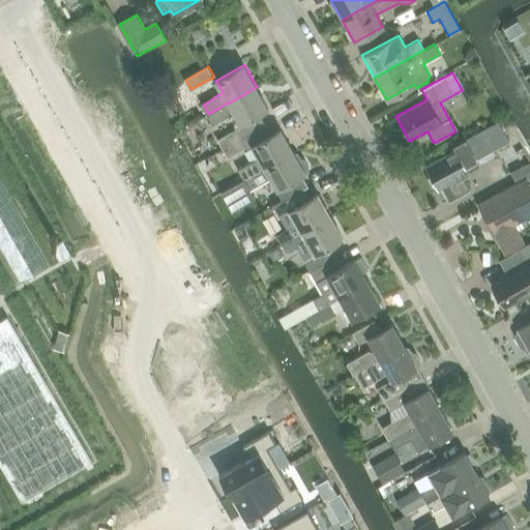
[(219,108),(208,114),(214,124),(234,113),(240,125),(236,127),(237,129),(218,140),(224,148),(266,124),(261,114),(269,109),(257,87),(228,104),(228,102),(219,108)]
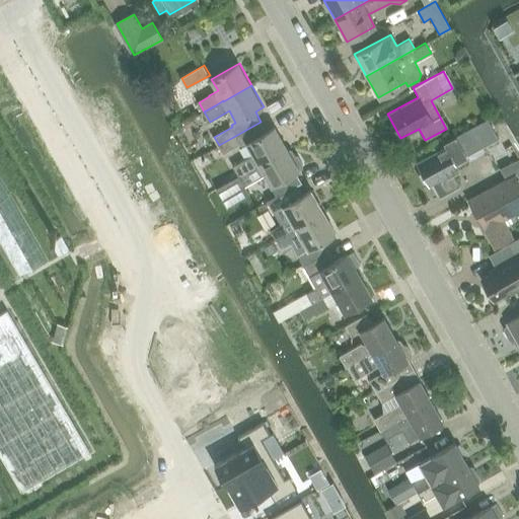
[(445,147),(416,163),(429,186),(433,183),(440,196),(457,186),(450,173),(458,169),(454,162),(497,139),(486,120),(443,143),(445,147)]
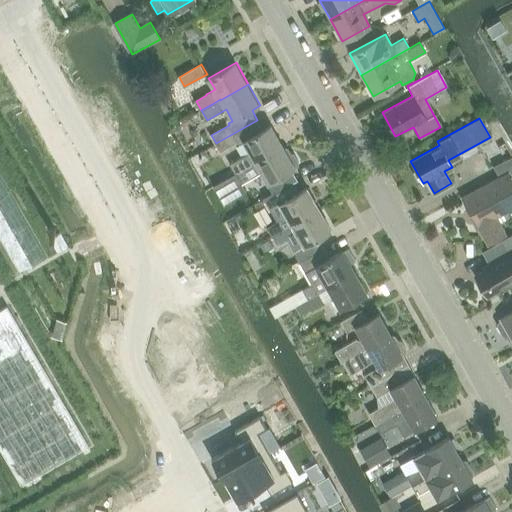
[(284,147),(272,125),(263,130),(257,120),(216,143),(221,152),(239,142),(240,143),(244,141),(251,153),(231,164),(236,174),(284,147)]
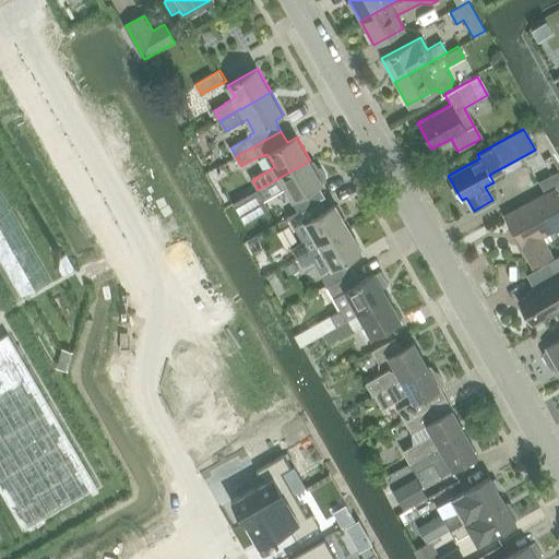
[(310,161),(258,190),(242,199),(249,209),(285,188),(293,201),(299,212),(320,200),(314,188),(323,183),(323,182),(326,180),(328,177),(322,168),(319,167),(316,169),(310,161)]
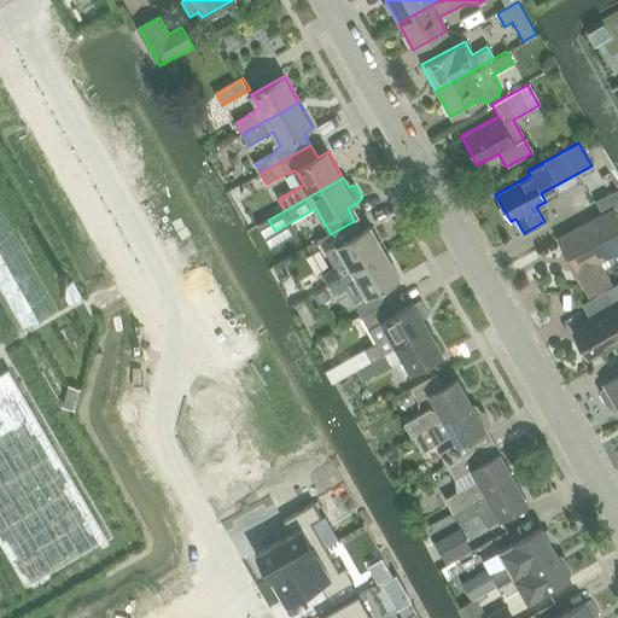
[(602,214),(611,209),(617,204),(617,188),(595,202),(602,214)]
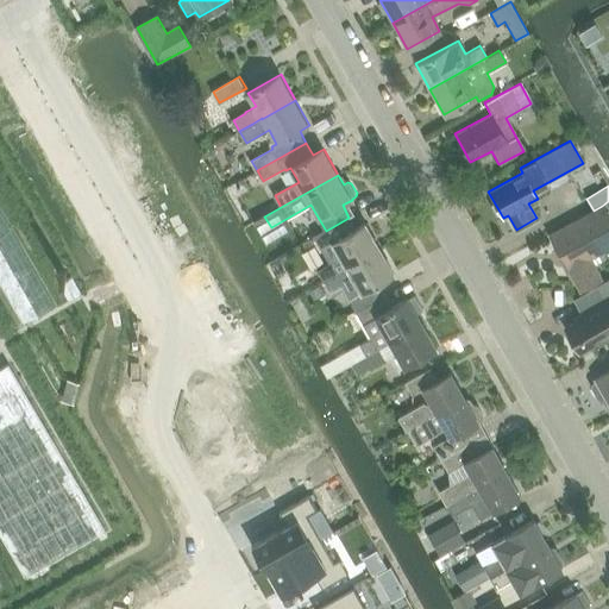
[(548,236),(579,290),(600,280),(589,258),(608,246),(608,218),(602,206),(594,211),(548,236)]
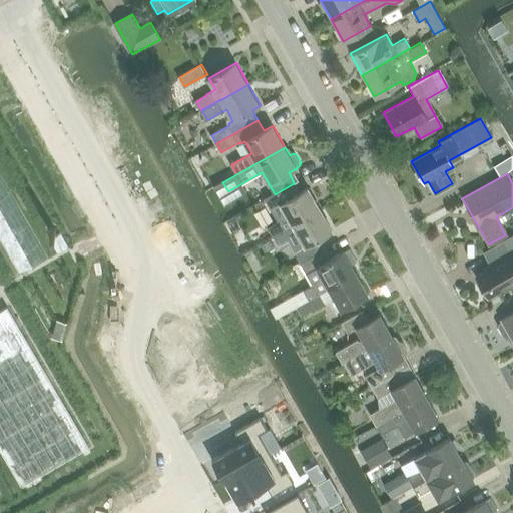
[(0,177),(0,241),(19,275),(46,259),(0,177)]
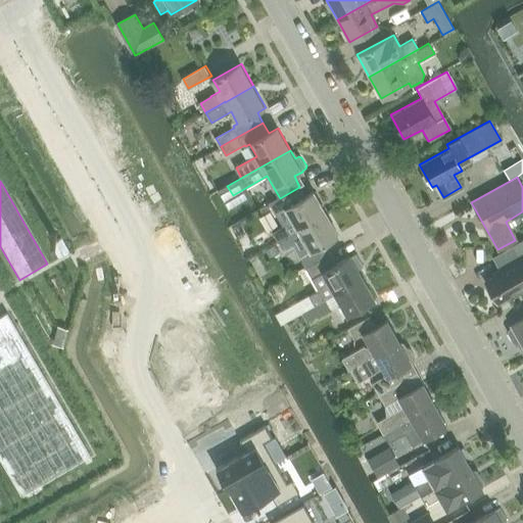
[(305,197),(299,187),(280,198),(272,203),(284,226),(274,232),(279,241),(298,230),(327,214),(315,192),(305,197)]
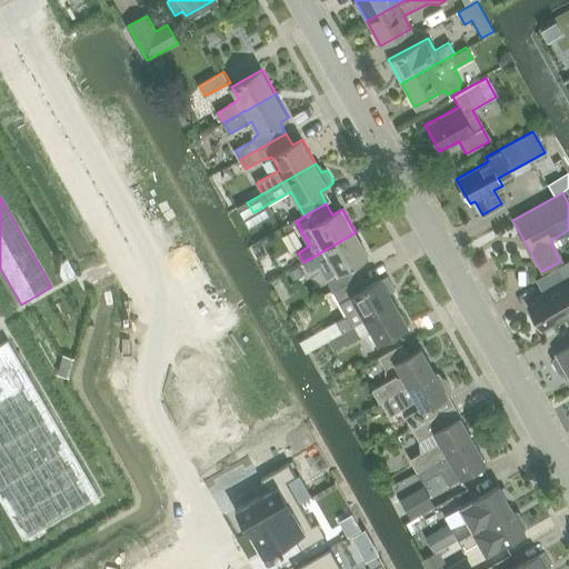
[(325,250),(303,262),(310,273),(320,268),(335,291),(361,276),(355,265),(369,256),(356,232),(325,250)]
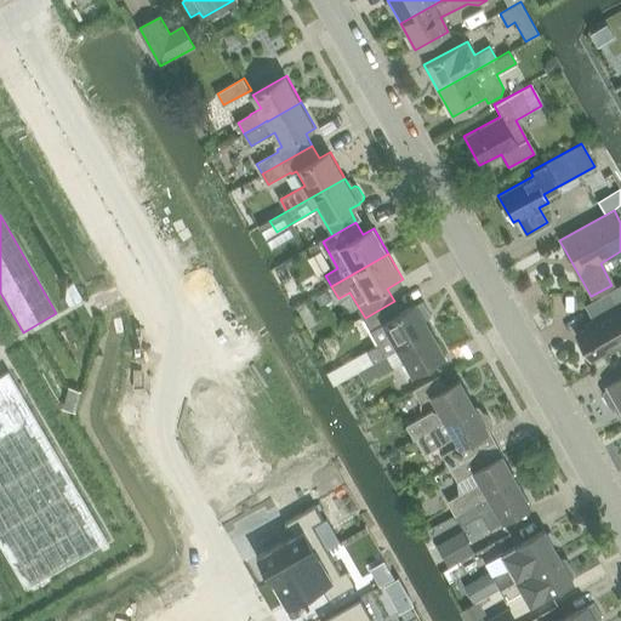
[(608,312),(593,320),(585,325),(586,328),(576,332),(591,358),(600,353),(602,355),(620,343),(620,285),(599,297),(608,312)]
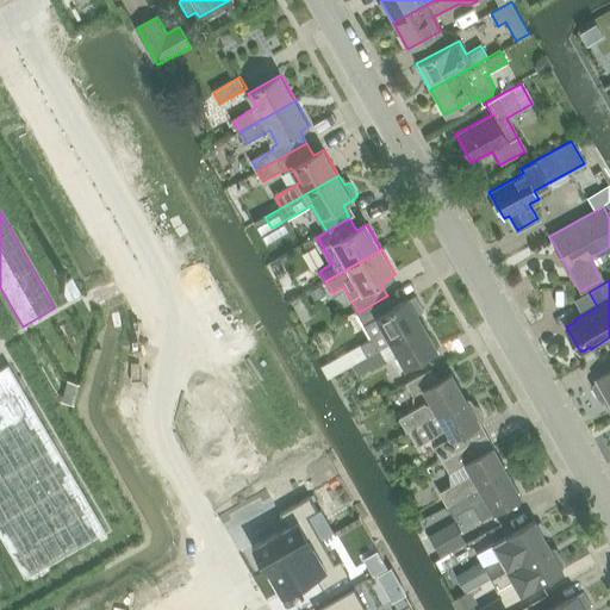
[(319,286),(310,291),(316,300),(325,296),(319,286)]
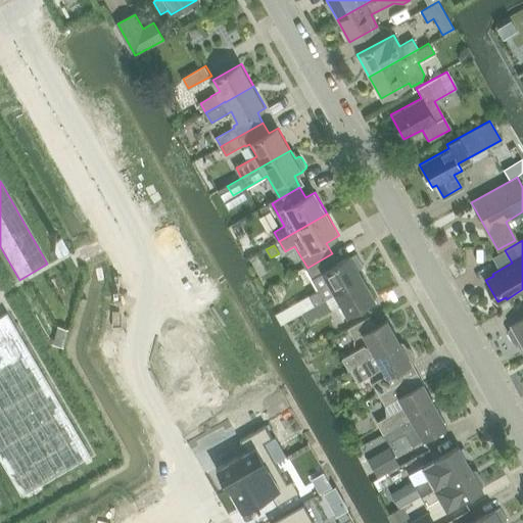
[(310,295),(316,304),(364,278),(359,269),(364,266),(357,253),(351,256),(337,264),(332,253),(307,268),(320,290),(310,295)]
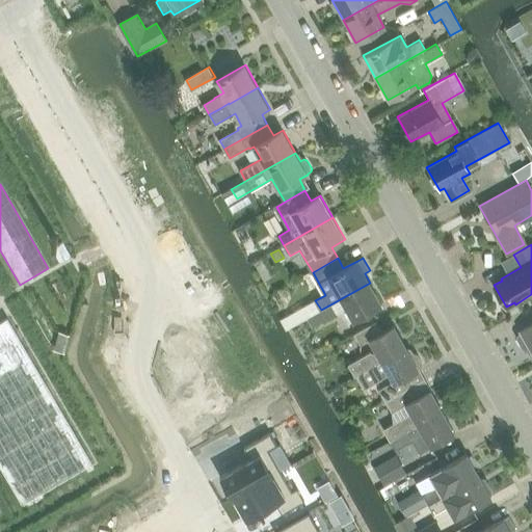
[(370,283),(321,310),(326,320),(346,309),(353,321),(382,304),(370,283)]
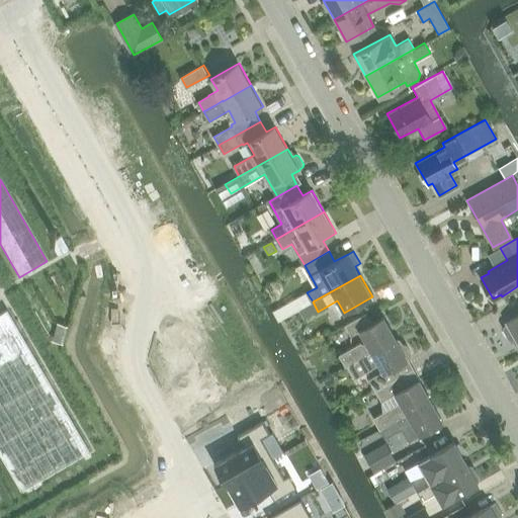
[(307,292),(296,297),(303,308),(313,301),(307,292)]
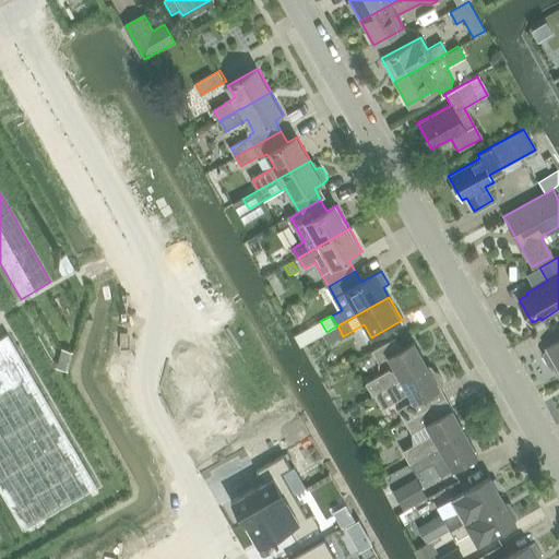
[(326,332),(323,334),(329,344),(343,336),(337,325),(326,332)]
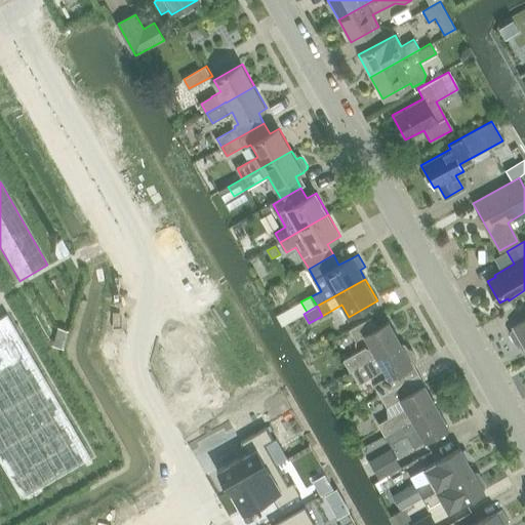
[(0,459),(22,496),(90,456),(7,314),(6,314),(0,317),(0,459)]
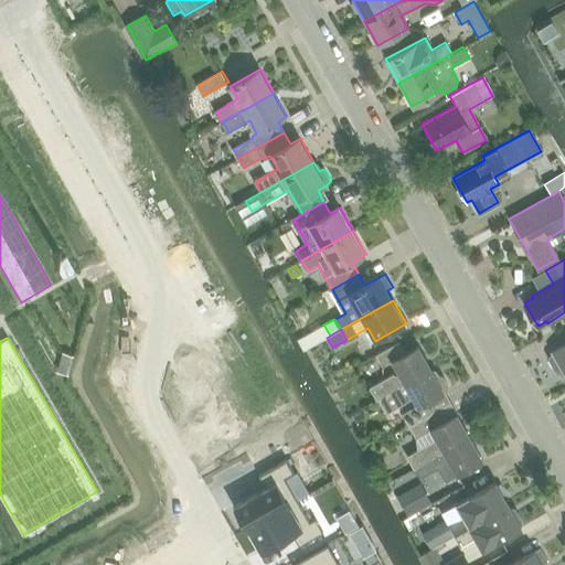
[(386,395),(433,369),(419,345),(406,353),(401,342),(377,355),(384,368),(394,362),(401,374),(397,376),(395,374),(371,388),(379,400),(381,398),(386,395)]
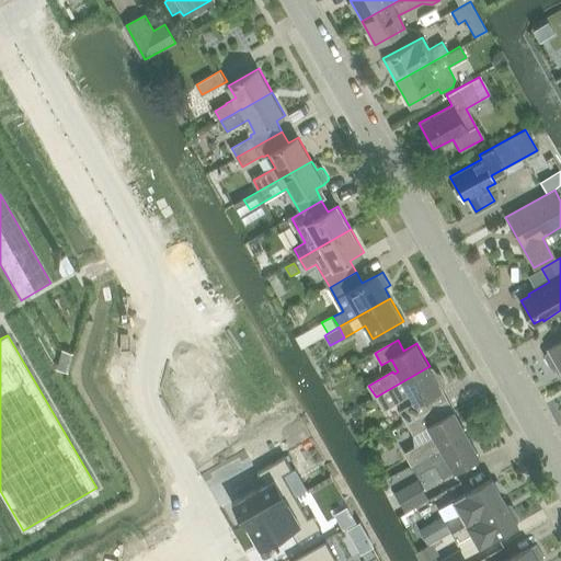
[(560,373),(560,341),(548,348),(560,373)]
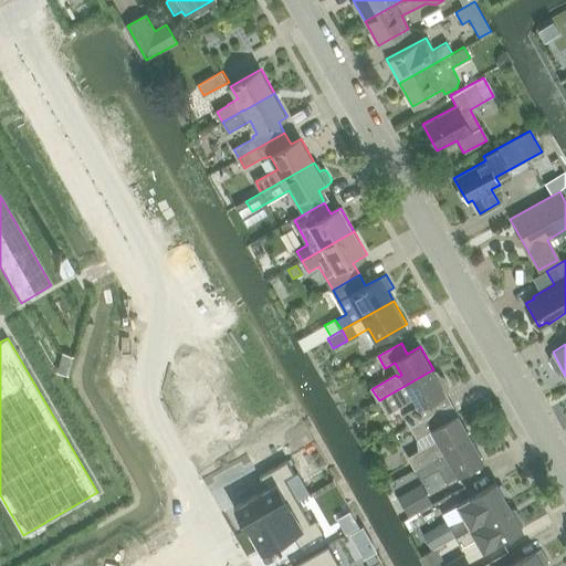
[(405,416),(411,427),(437,412),(430,400),(446,392),(446,391),(449,390),(450,386),(444,377),(440,375),(438,377),(433,369),(387,396),(381,399),(388,411),(408,400),(406,397),(411,394),(419,407),(405,416)]
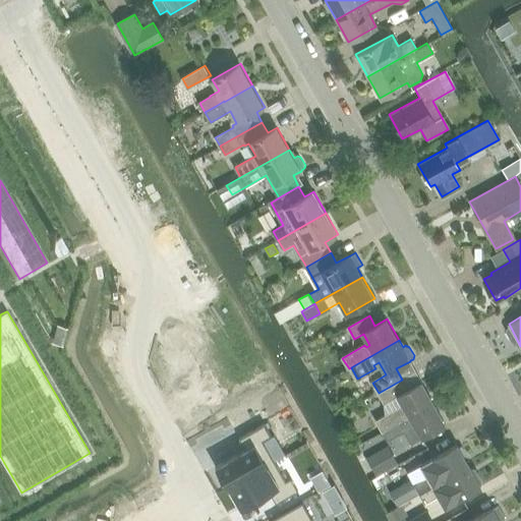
[(384,403),(386,414),(375,420),(383,431),(384,431),(394,425),(435,403),(422,382),(407,390),(402,380),(379,393),(384,403)]
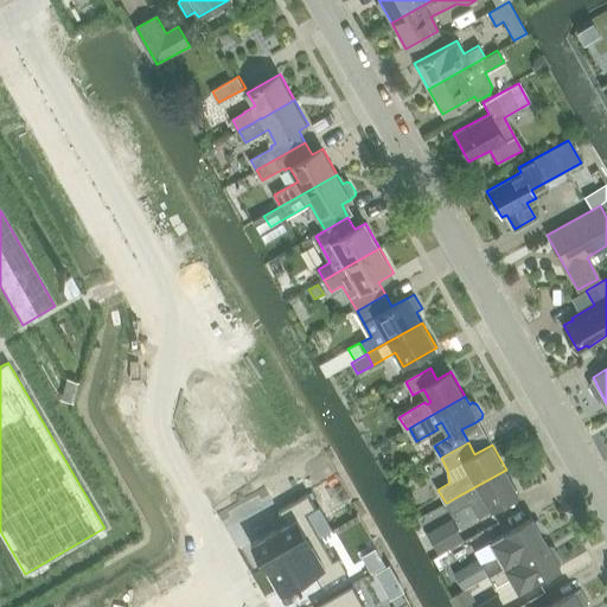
[(506,470),(459,496),(447,503),(452,512),(471,502),(479,516),(519,493),(506,470)]
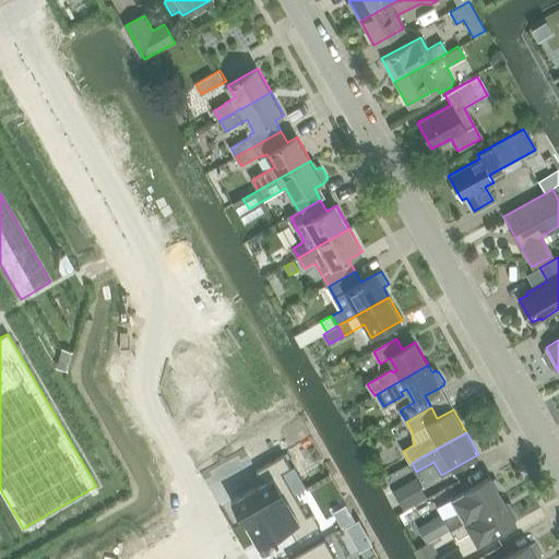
[(263,482),(230,500),(244,524),(246,523),(246,522),(295,494),(283,473),(292,467),(284,453),(256,470),(263,482)]
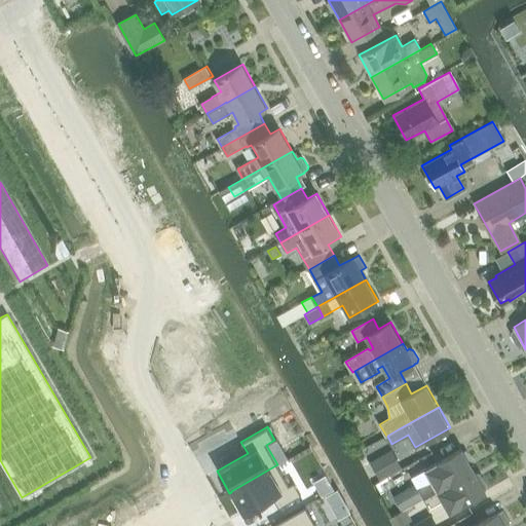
[(419,489),(424,498),(475,471),(462,449),(426,470),(434,481),(419,489)]
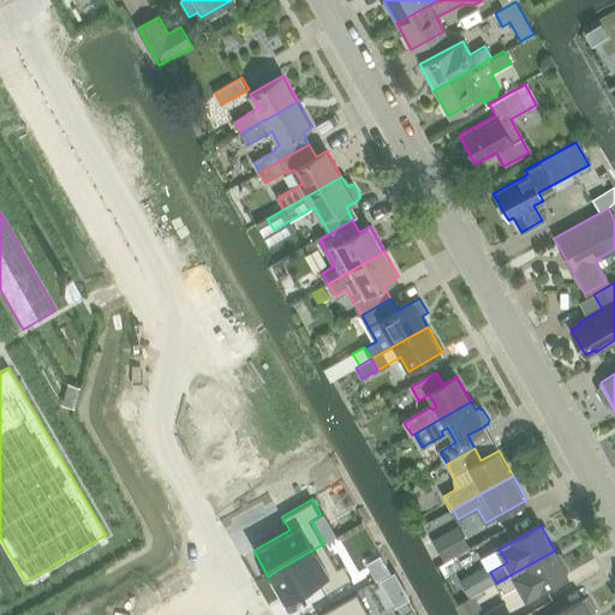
[(446,562),(464,551),(471,548),(463,533),(437,548),(446,562)]
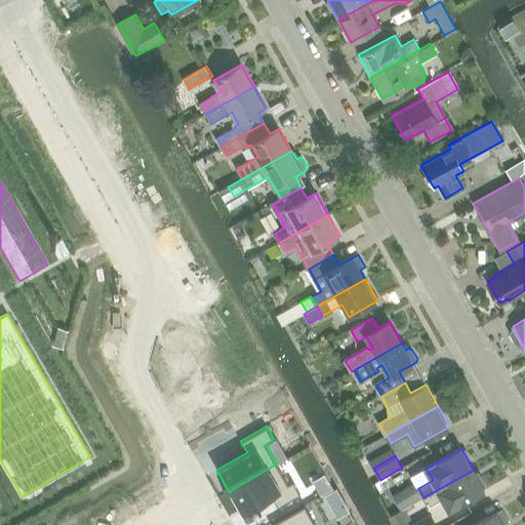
[(277,463),(231,490),(231,491),(243,512),(271,495),(278,507),(300,493),(293,481),(288,484),(277,463)]
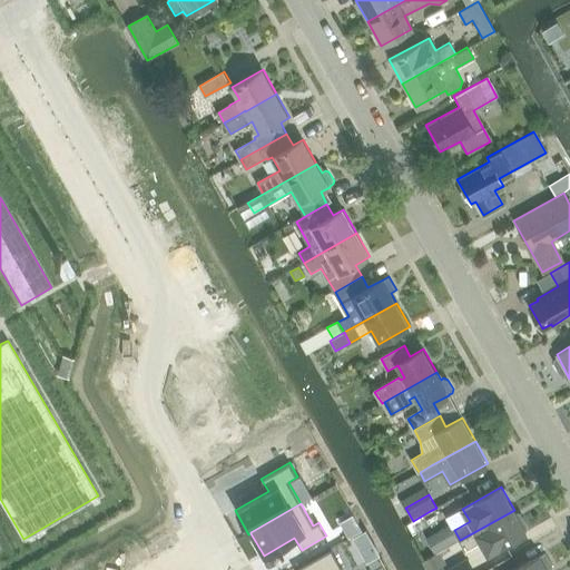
[(514,510),(460,540),(465,551),(480,542),(488,554),(527,532),(526,530),(530,524),(527,518),(519,519),(514,510)]
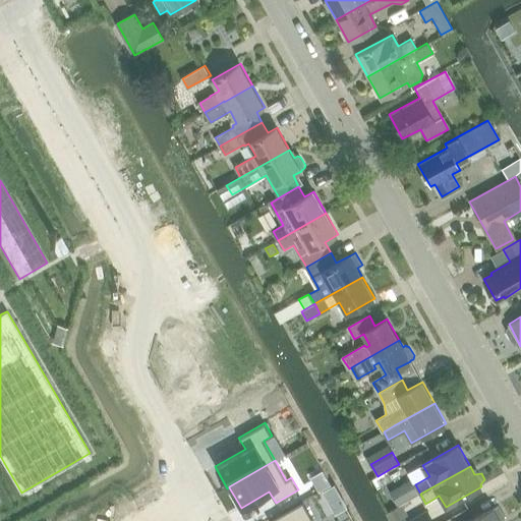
[(322,491),(328,500),(339,494),(334,484),(322,491)]
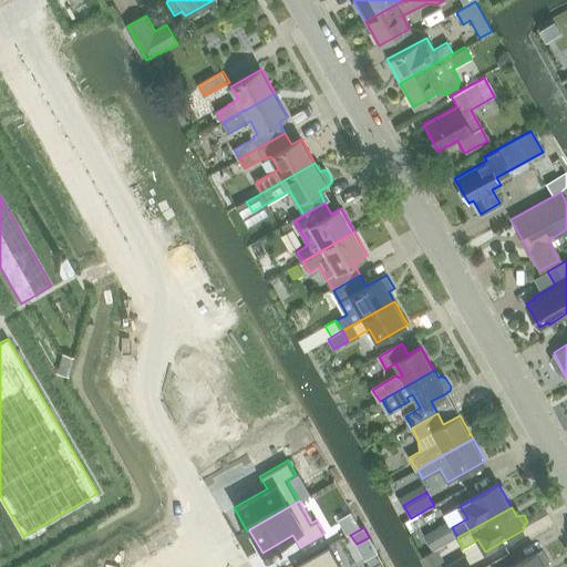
[(452,527),(428,540),(434,550),(457,537),(452,527)]
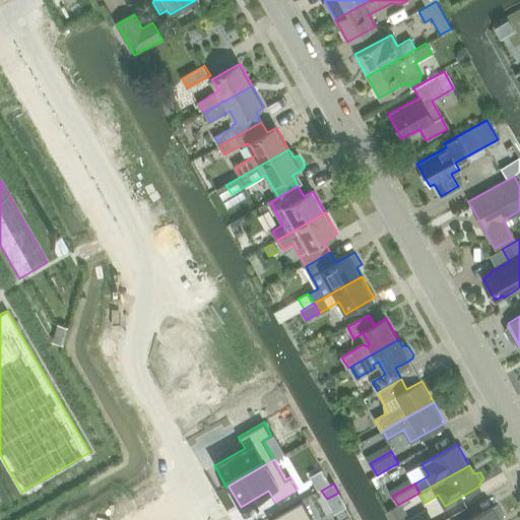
[(309,519),(312,518),(302,500),(268,519),(309,519)]
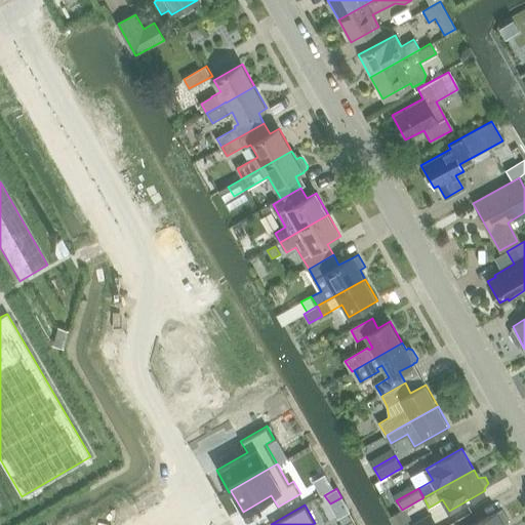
[(502,509),(473,524),(507,524),(511,523),(502,509)]
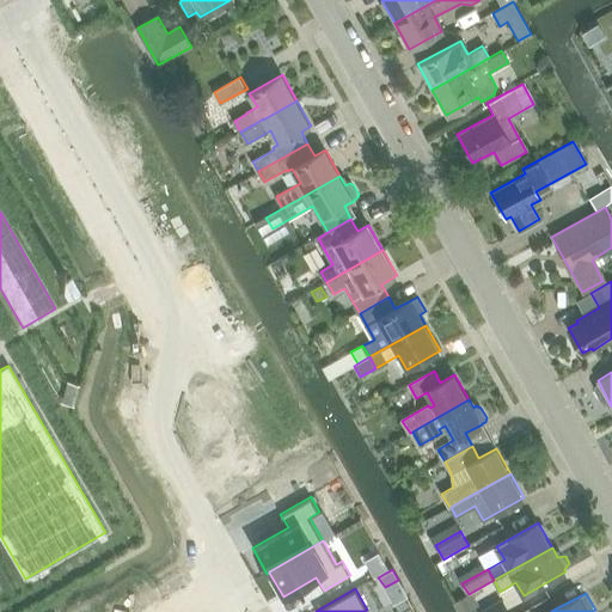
[(469,594),(456,601),(461,611),(464,611),(475,606),(469,594)]
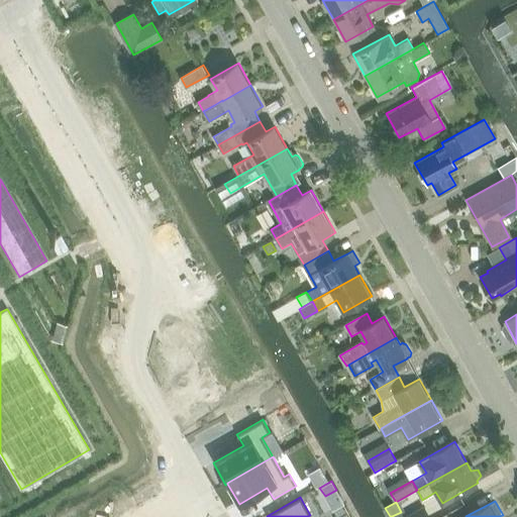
[(428,516),(423,507),(406,516),(428,516)]
